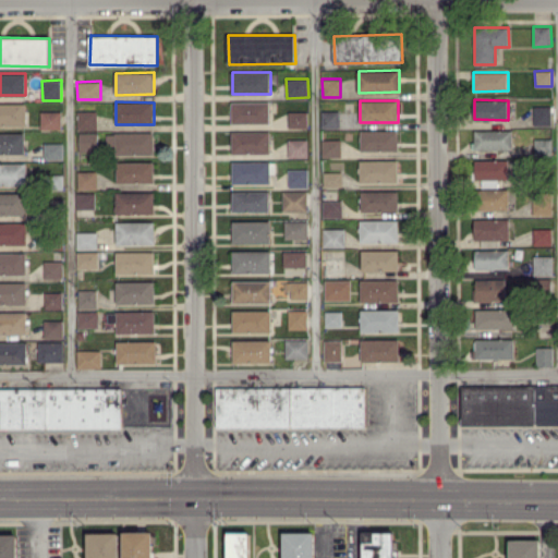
[(269,101),(232,101),(232,123),(269,123),(269,101)]
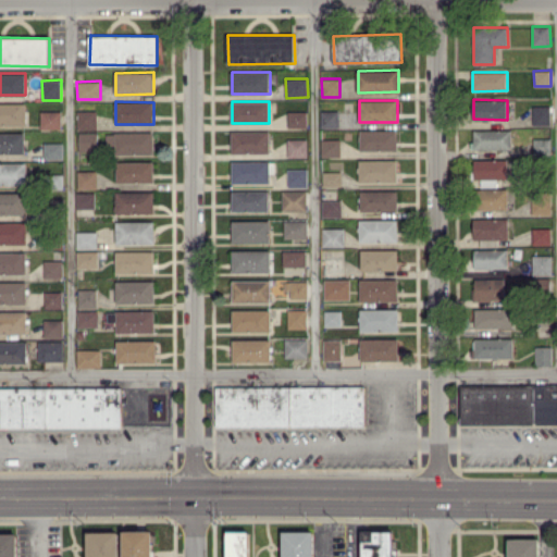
[(26,102),(0,102),(0,125),(26,125),(26,102)]
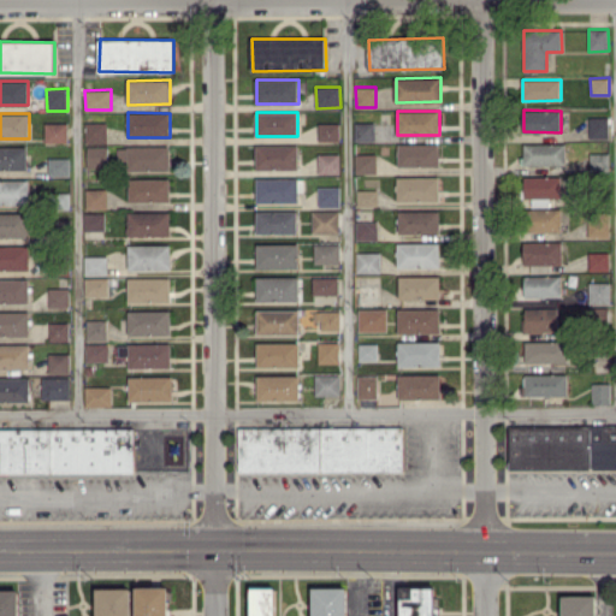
[(609,138),(609,117),(590,117),(588,137),(609,138)]
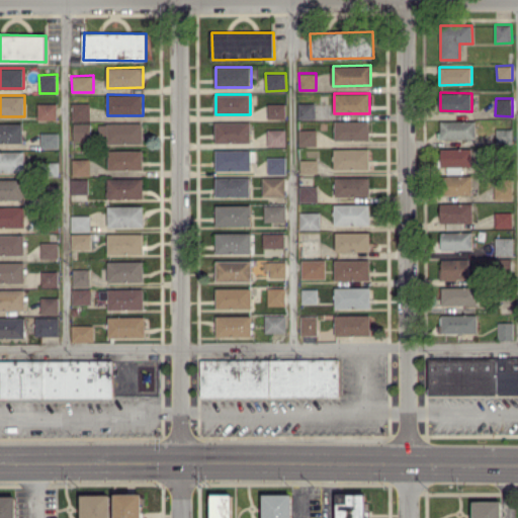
[(57,103),(37,102),(37,118),(57,119),(57,103)]
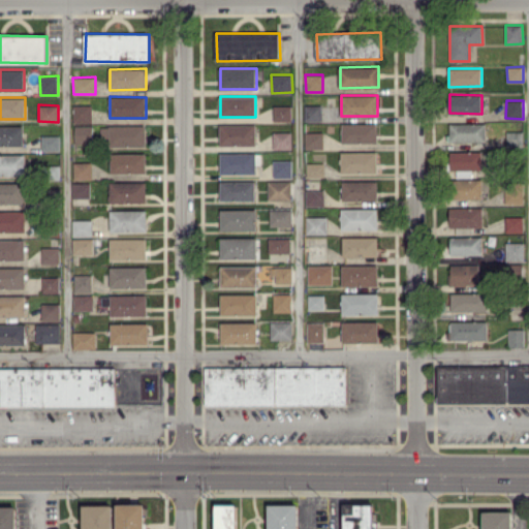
[(73,123),(92,122),(92,104),(72,105),(73,123)]
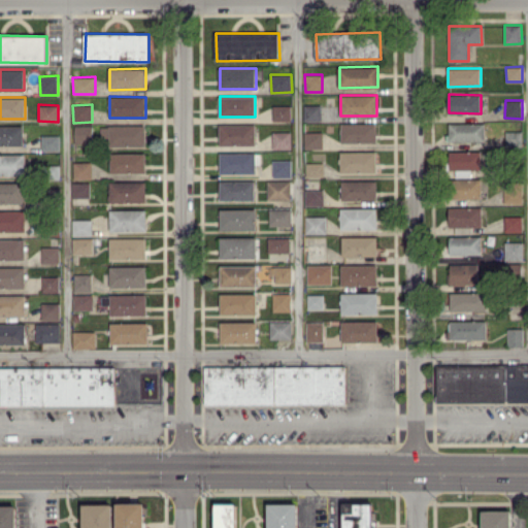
[(322,105),(304,104),(304,121),(321,121),(322,105)]
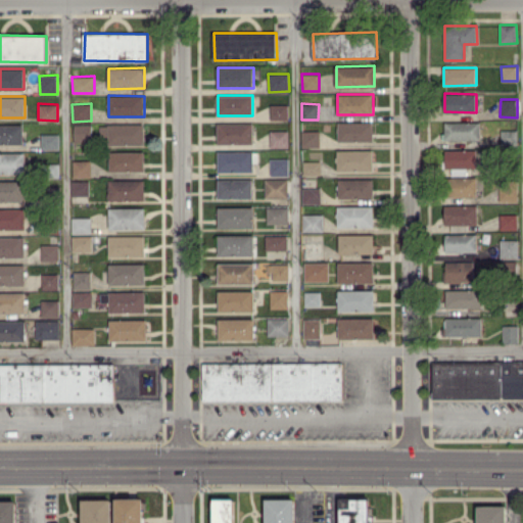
[(288,119),(288,104),(270,104),(270,120),(288,119)]
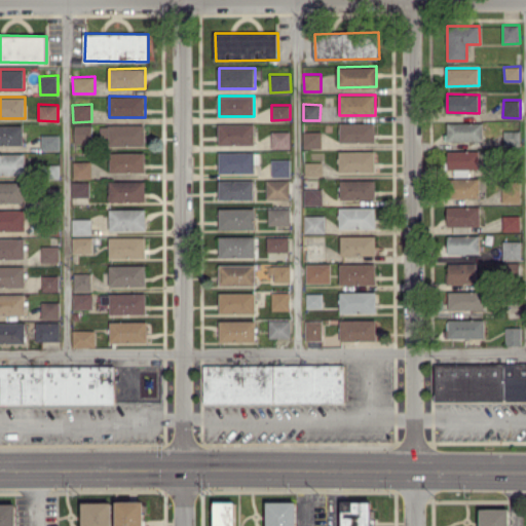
[(340,142),(376,142),(375,122),(340,122),(340,142)]
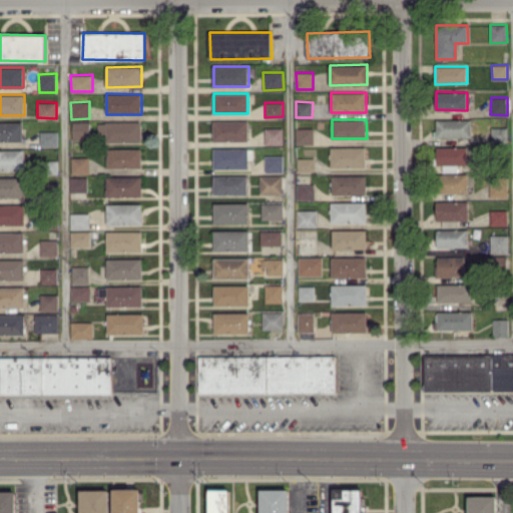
[(471,119),(435,119),(435,137),(471,137),(471,119)]
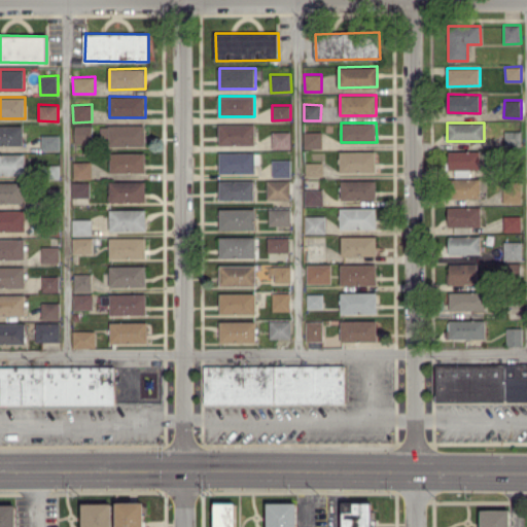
[(219,125),(219,145),(255,144),(255,124),(219,125)]
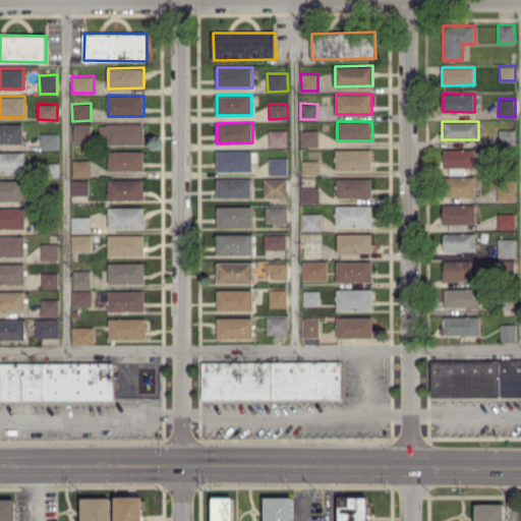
[(0,142),(23,143),(22,124),(0,123),(0,142)]
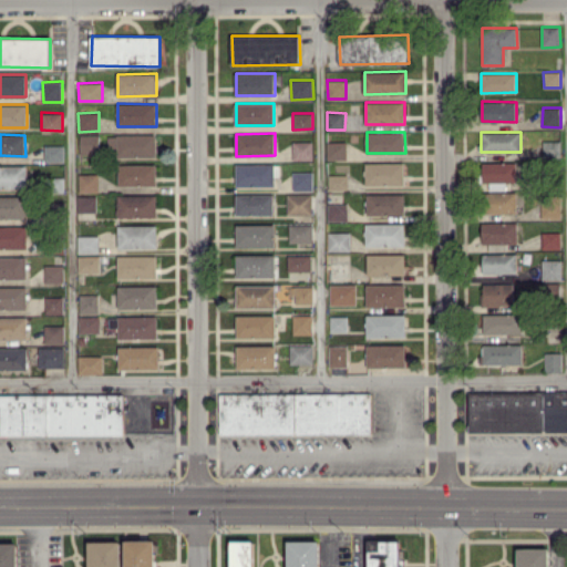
[(81,154),(100,154),(99,134),(80,134),(81,154)]
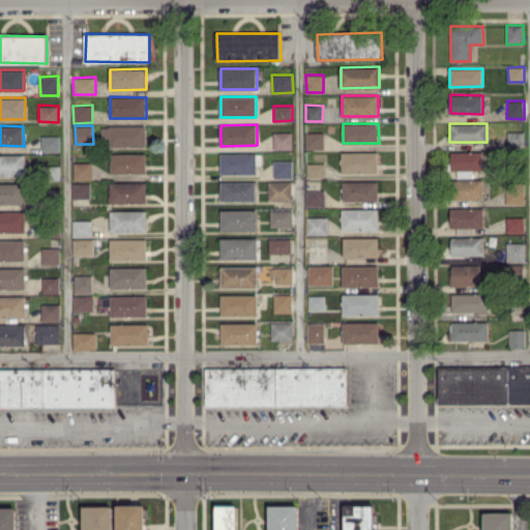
[(146,125),(101,126),(101,139),(110,139),(110,147),(147,146),(146,125)]
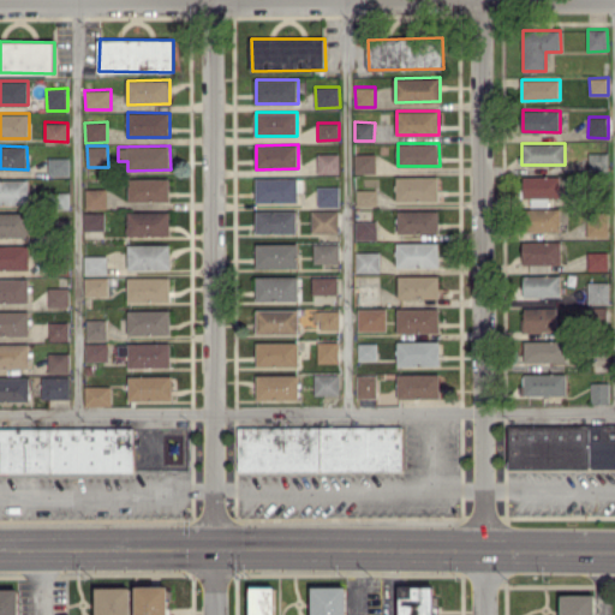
[(339,153),(317,153),(317,173),(339,173),(339,153)]
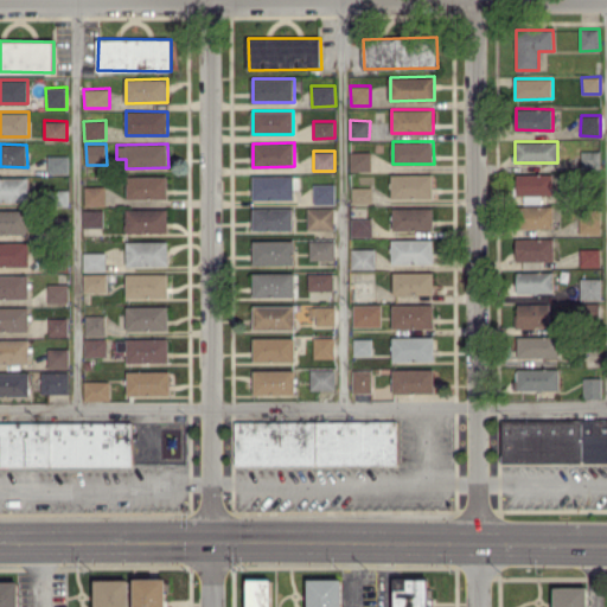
[(351,171),(371,171),(371,151),(351,152),(351,171)]
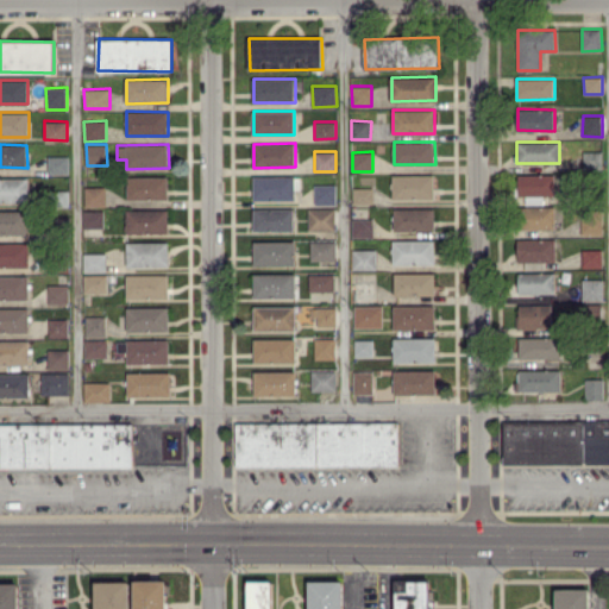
[(602,151),(583,151),(583,169),(602,169),(602,151)]
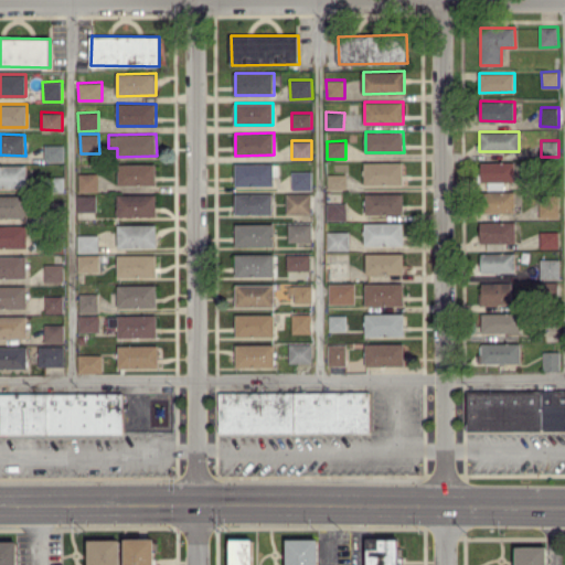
[(64,161),(64,145),(44,145),(44,162),(64,161)]
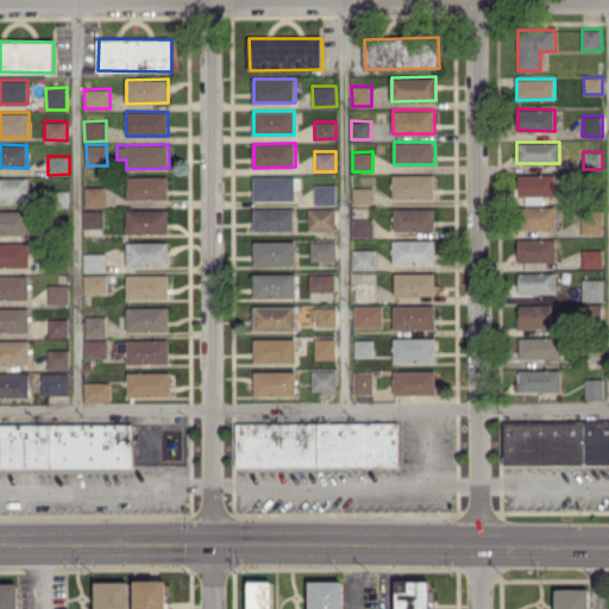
[(434,174),(393,175),(393,198),(434,198),(434,174)]
